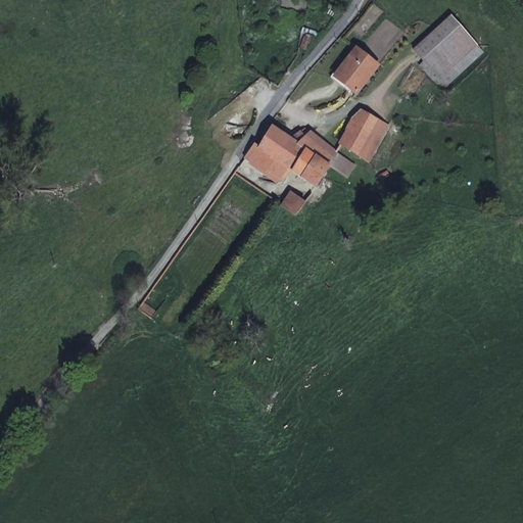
[(453,15),(415,50),(440,79),(478,44),(453,15)]
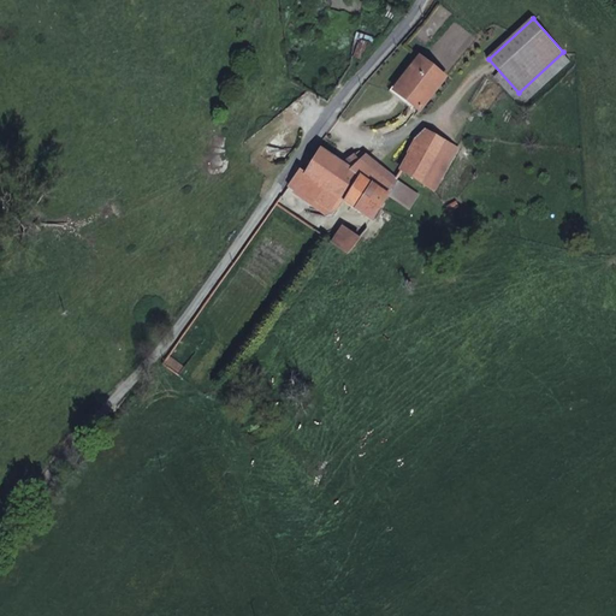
[(446,77),(420,58),(406,77),(395,92),(421,111),(446,77)]
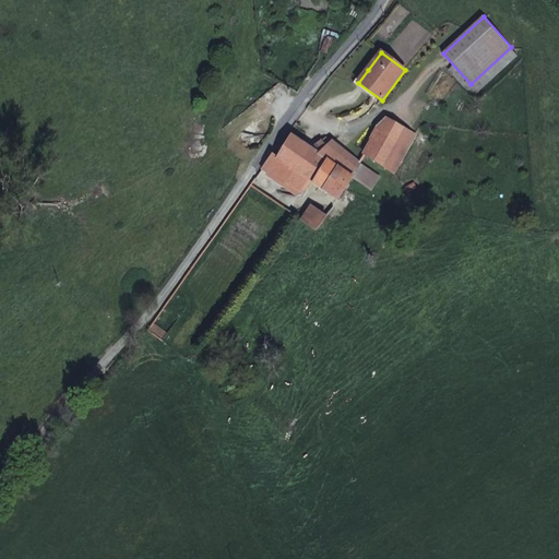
[(385,119),(376,129),(401,141),(409,145),(416,134),(385,119)]
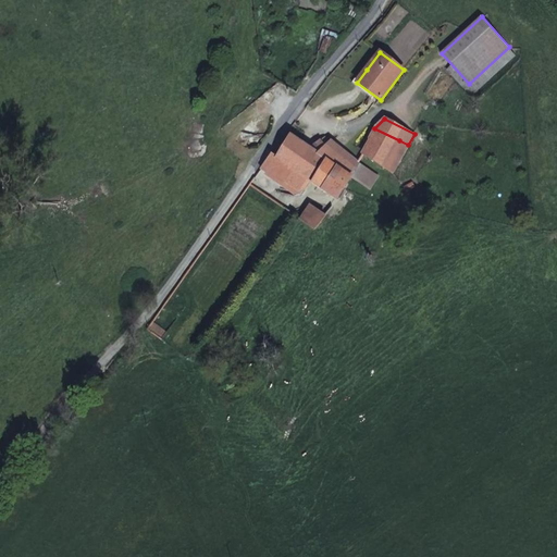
[(374,128),(363,153),(384,165),(399,140),(374,128)]
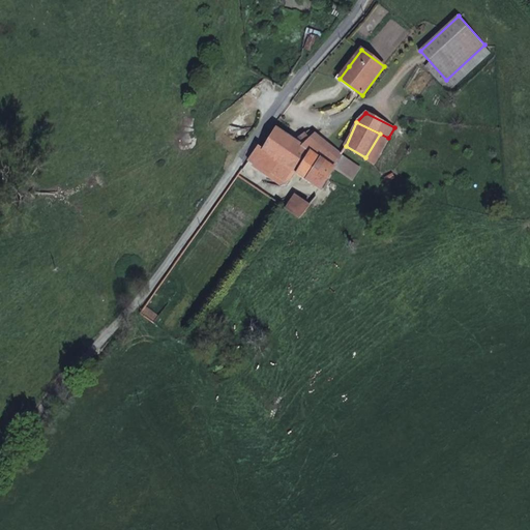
[(310,150),(333,166),(340,156),(341,153),(316,133),(313,135),(306,130),(305,129),(295,140),(275,127),(263,148),(281,160),(297,172),(310,150)]
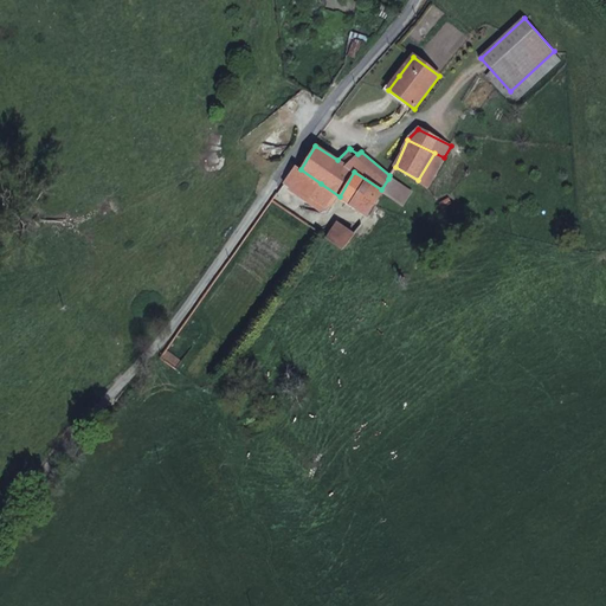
[(434,153),(418,180),(426,186),(444,158),(434,153)]
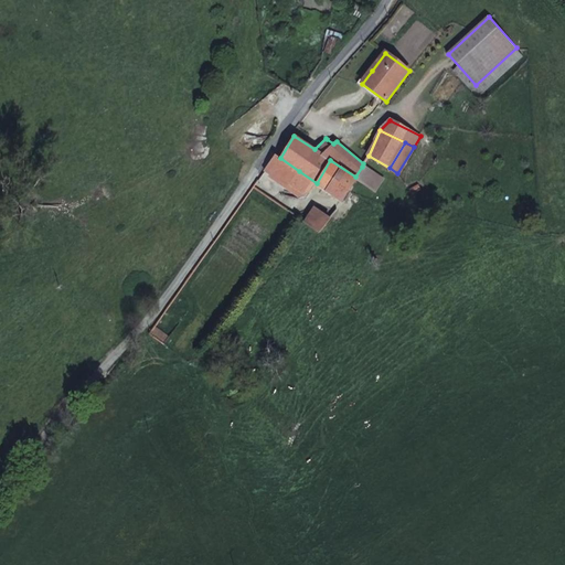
[(289,183),(299,171),(280,158),(275,155),(266,167),(276,173),(289,183)]
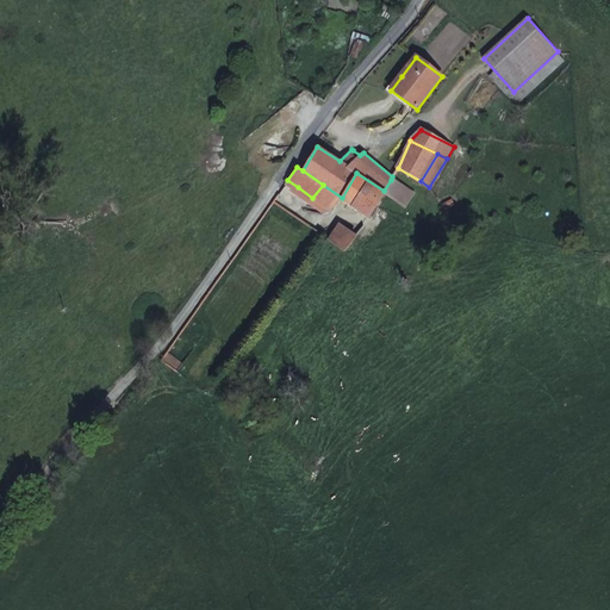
[(367,216),(384,191),(356,173),(342,198),(367,216)]
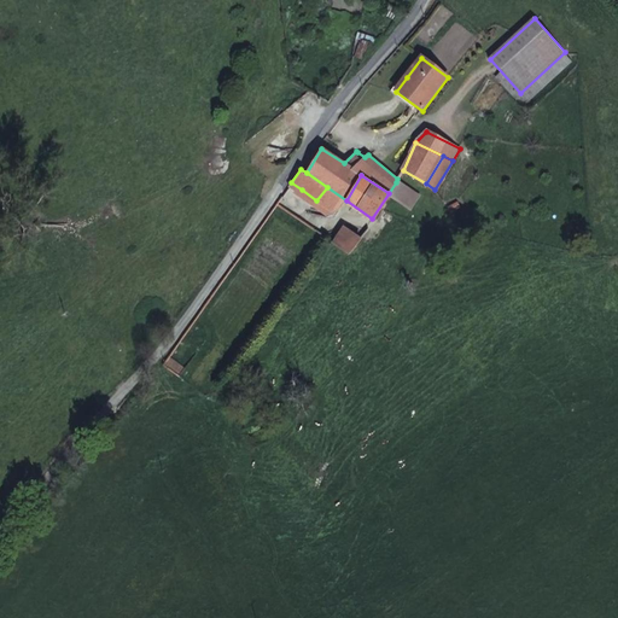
[(334,243),(348,252),(360,239),(345,228),(334,243)]
